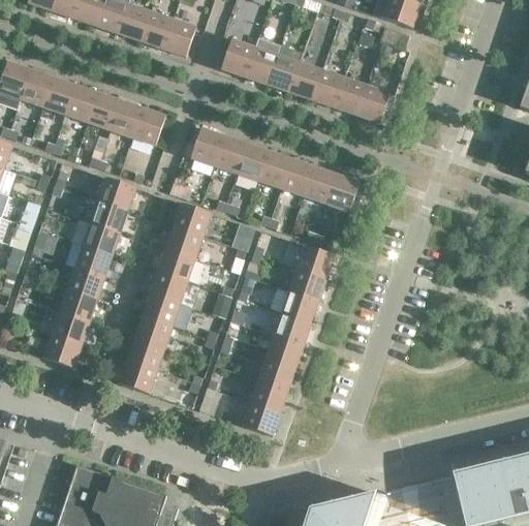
[(28,0),(28,2),(51,10),(54,0),(28,0)]
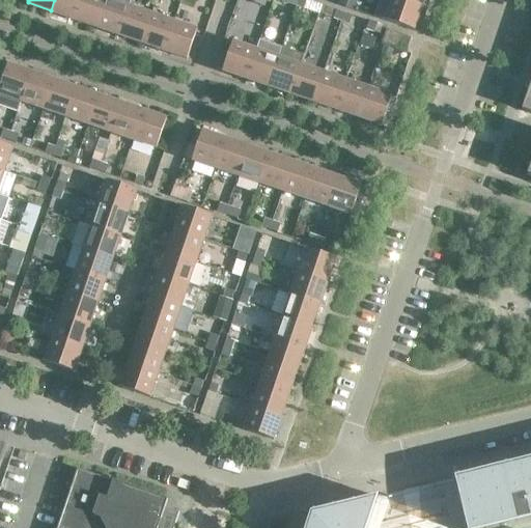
[(54,0),(51,10),(74,19),(79,0),(54,0)]
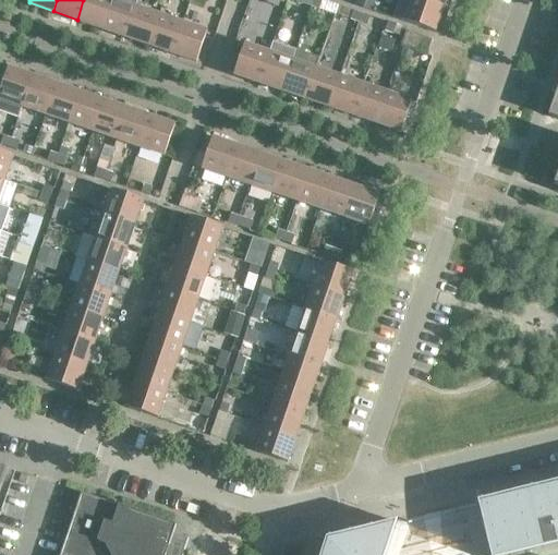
[(83,0),(77,20),(100,27),(110,0),(83,0)]
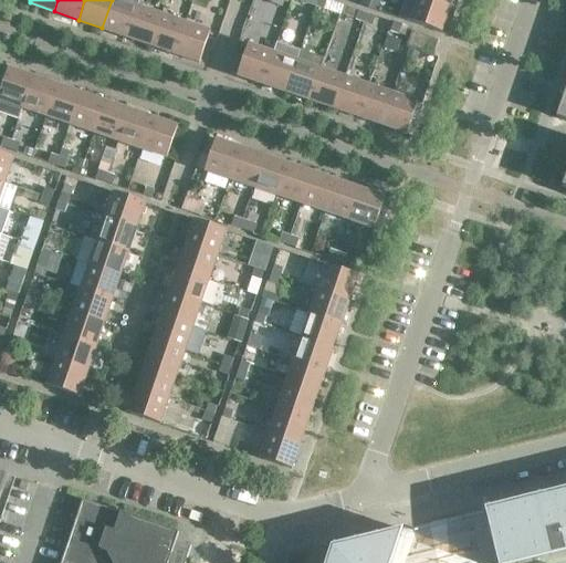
[(137,3),(126,0),(112,0),(102,28),(126,35),(137,3)]
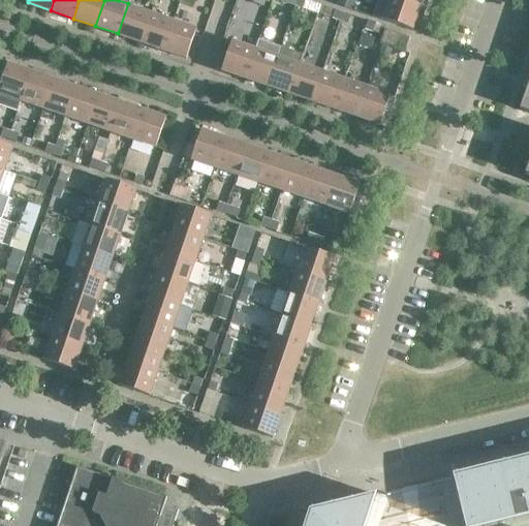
[(421,4),(408,0),(387,0),(382,18),(412,27),(421,4)]
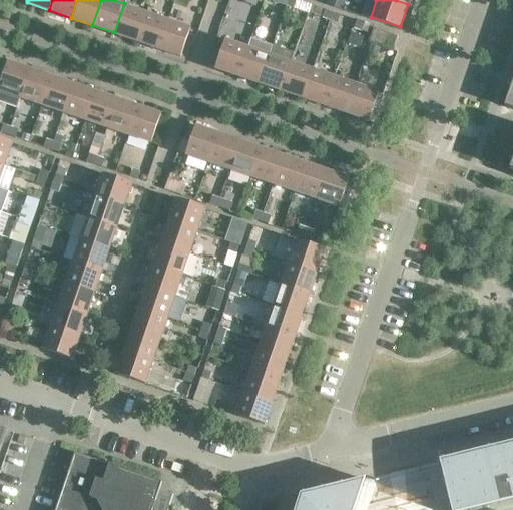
[(146,11),(124,3),(114,32),(136,40),(146,11)]
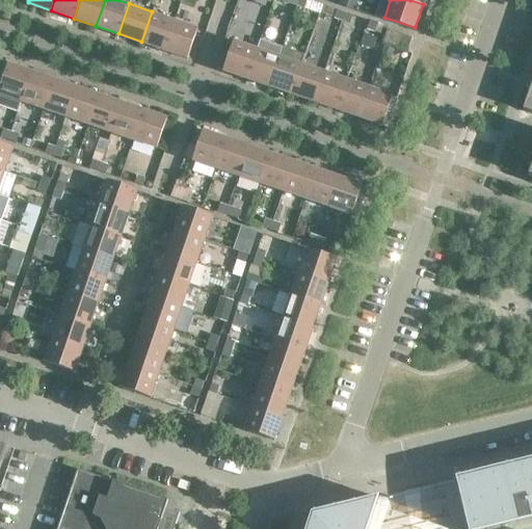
[(334,16),(342,18),(344,10),(337,7),(334,16)]
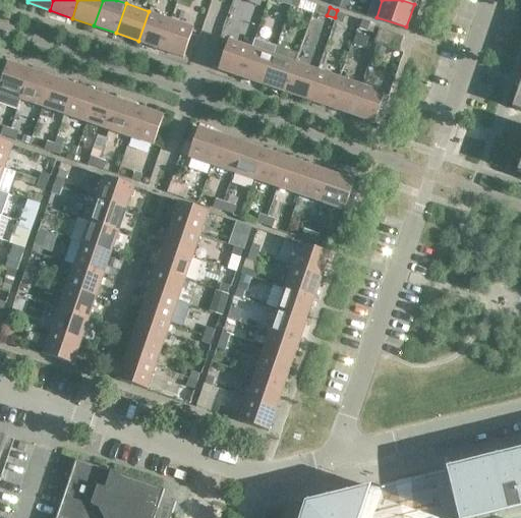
[(345,12),(337,10),(335,17),(342,20),(345,12)]
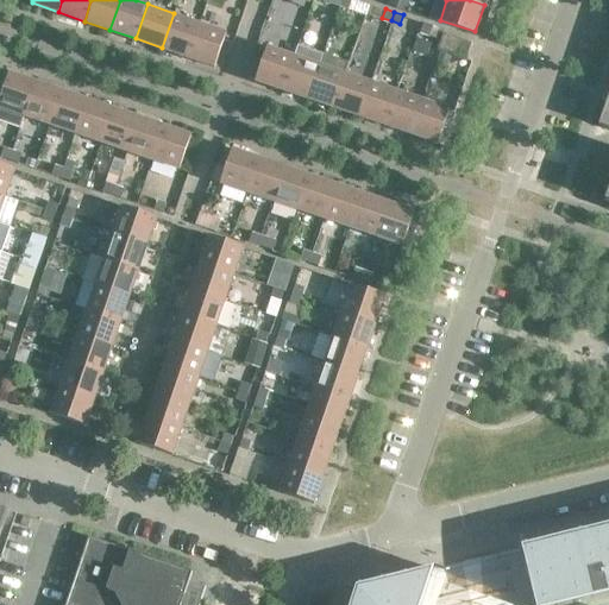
[(199,21),(174,13),(162,48),(187,56),(199,21)]
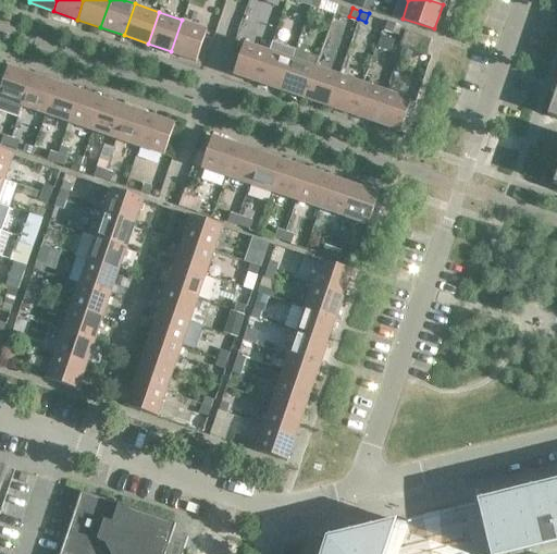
[(207,28),(182,20),(171,51),(196,60),(207,28)]
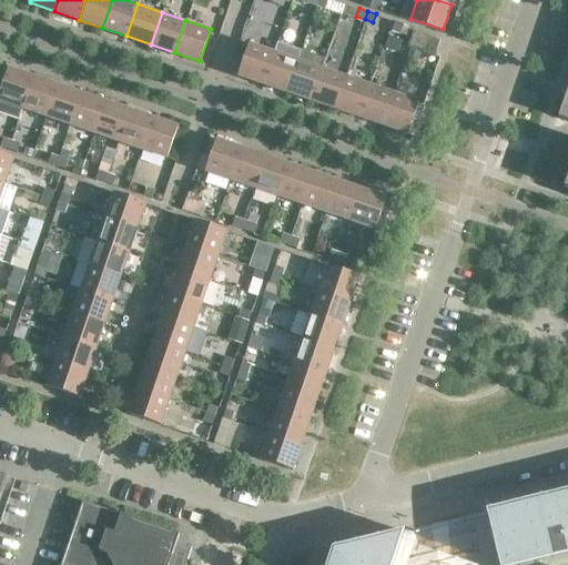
[(394,20),(392,29),(399,31),(403,23),(394,20)]
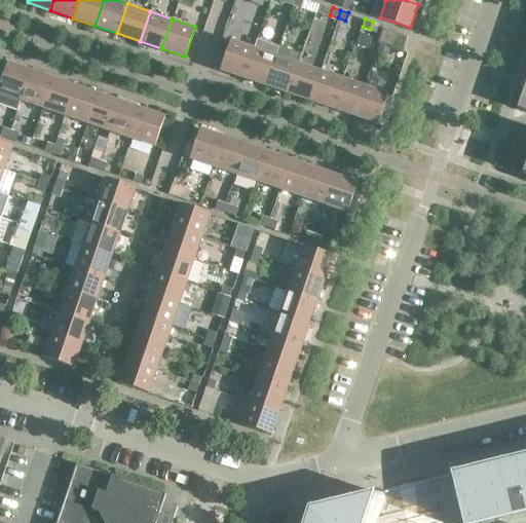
[(407,35),(383,27),(378,40),(403,49),(407,35)]
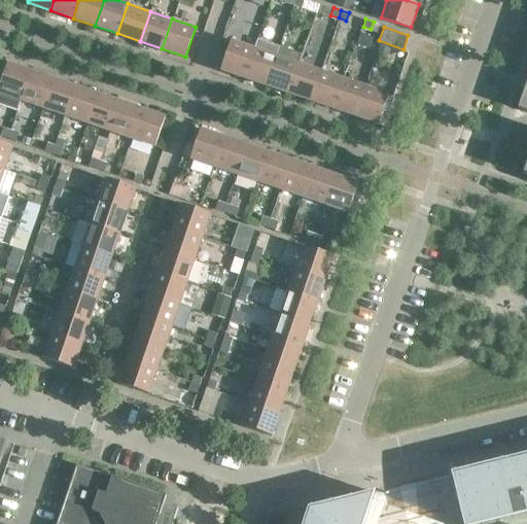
[(361,32),(357,42),(370,46),(373,36),(361,32)]
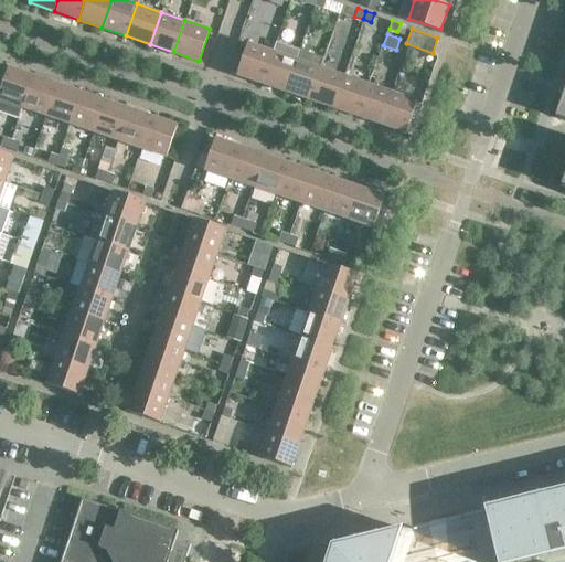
[(276,40),(273,50),(262,82),(285,91),(296,59),(300,48),(276,40)]
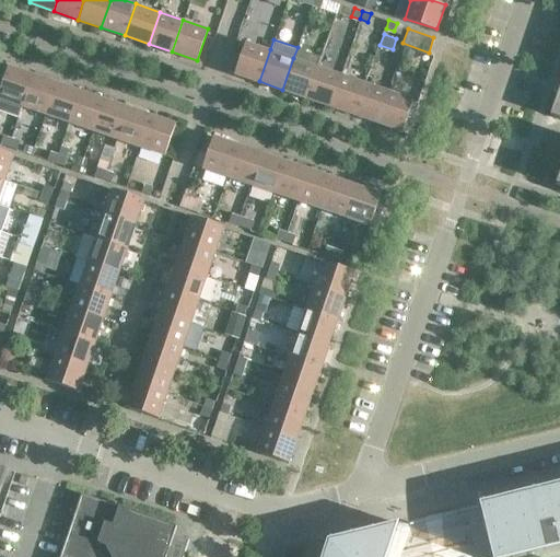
[(234,73),(259,81),(270,49),(245,41),(234,73)]
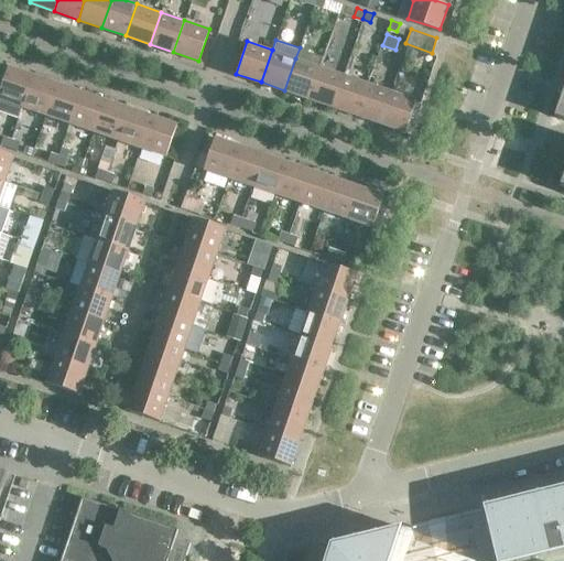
[(407,47),(403,55),(412,58),(415,50),(407,47)]
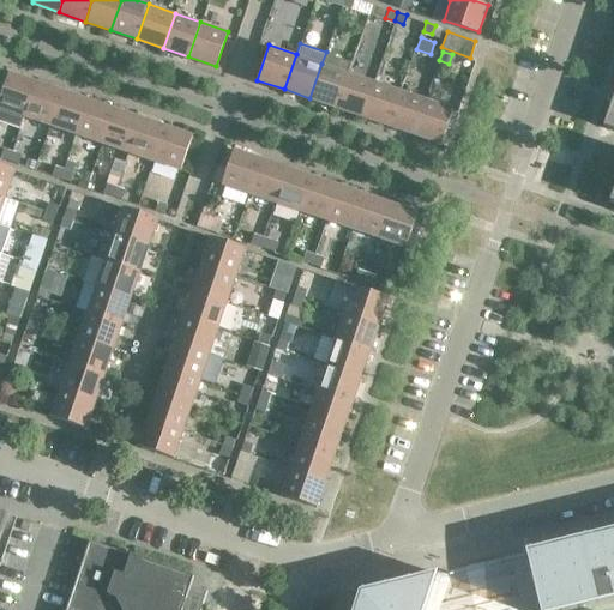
[(348,72),(321,64),(309,98),(336,107),(348,72)]
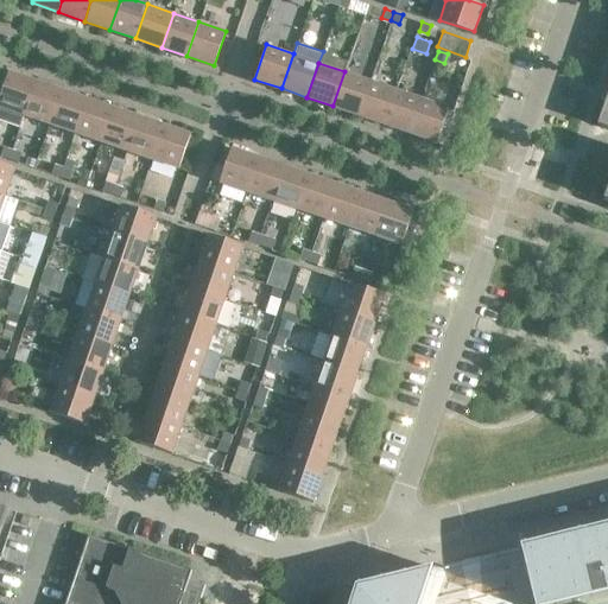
[(0,95),(0,106),(24,114),(36,80),(8,70),(0,95)]
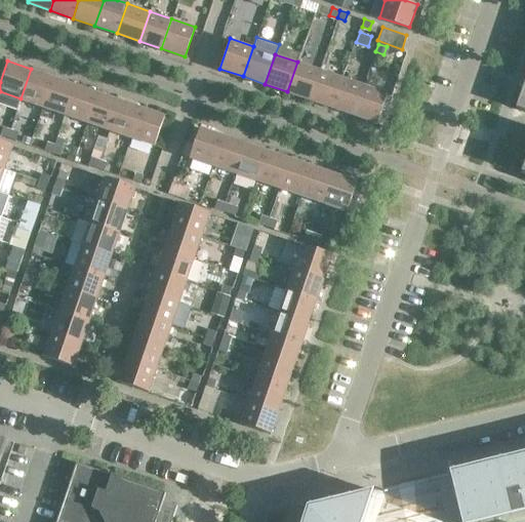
[(319,69),(297,62),(287,91),(310,98),(319,69)]
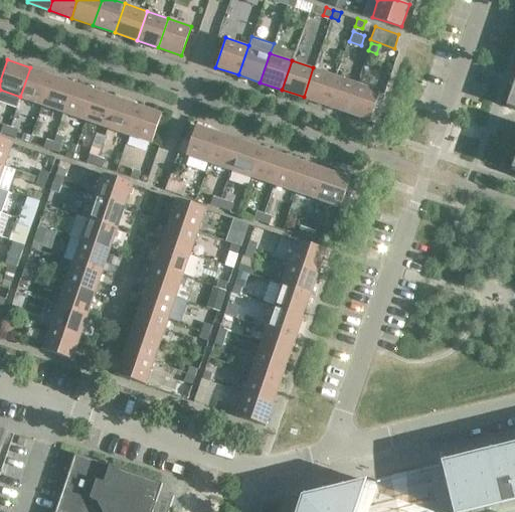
[(52,74),(30,67),(20,97),(41,104),(52,74)]
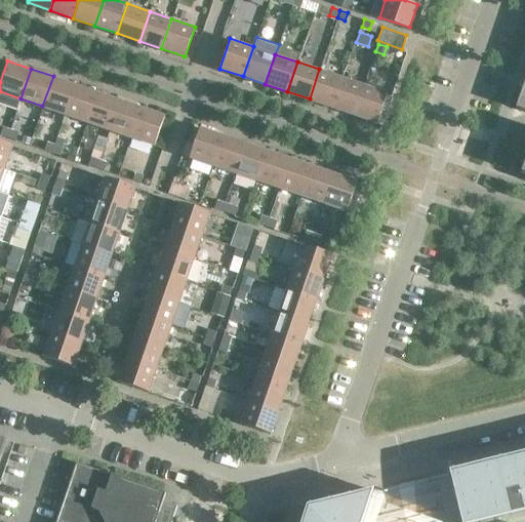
[(341,77),(319,69),(310,98),(331,107),(341,77)]
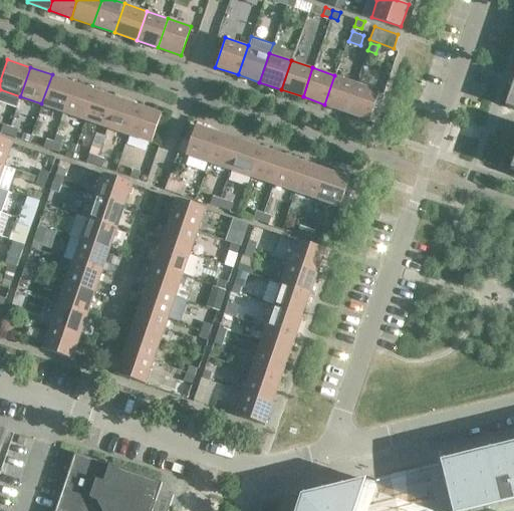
[(73,82),(52,74),(41,103),(63,111),(73,82)]
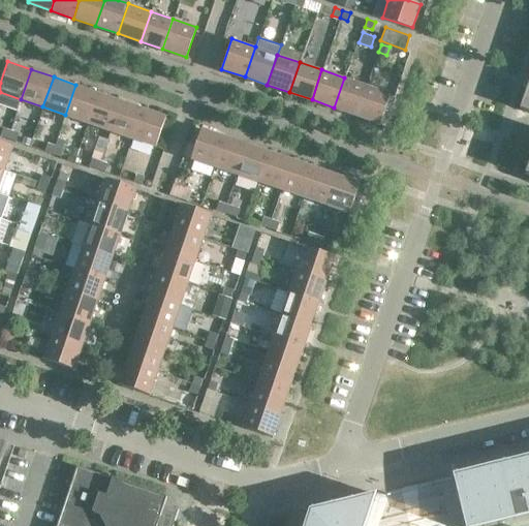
[(367,85),(344,78),(334,107),(356,115),(367,85)]
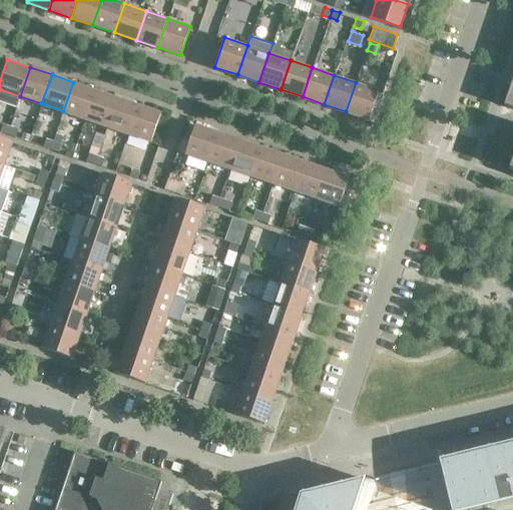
[(512,76),(504,104),(512,107),(512,76)]
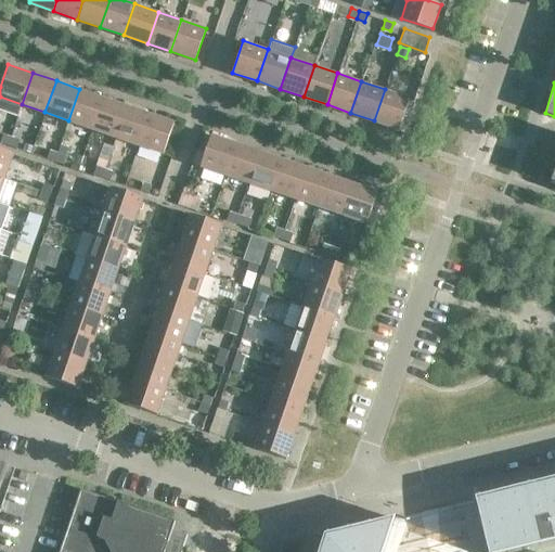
[(103,97),(79,89),(68,120),(92,128),(103,97)]
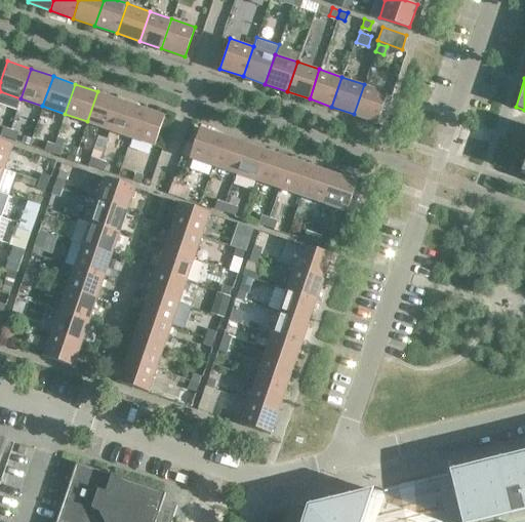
[(387,92),(364,84),(354,114),(376,122),(387,92)]
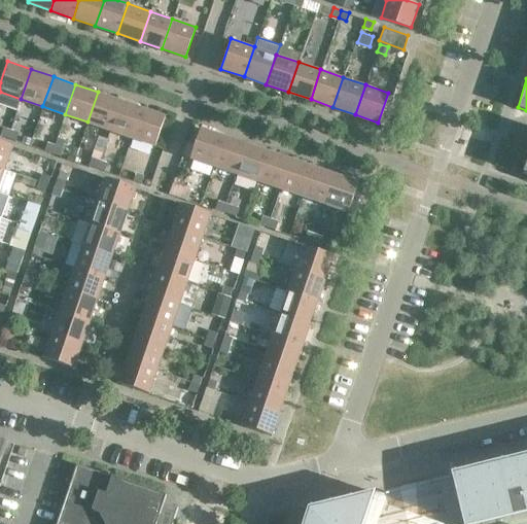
[(119,99),(98,92),(88,121),(109,130),(119,99)]
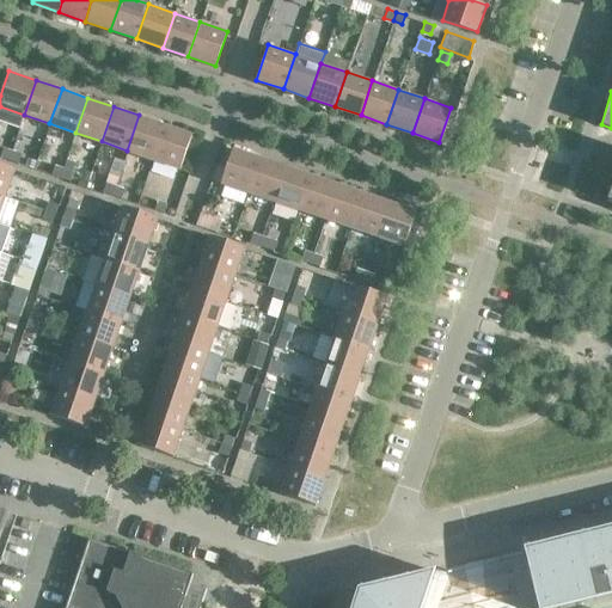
[(165,124),(139,115),(127,151),(153,159),(165,124)]
